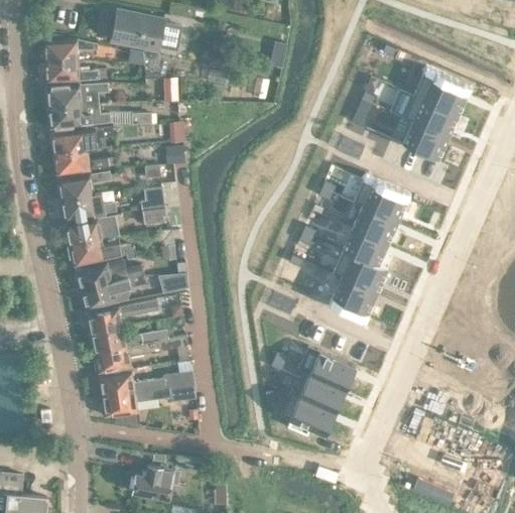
[(117,11),(111,41),(158,51),(159,48),(176,51),(181,27),(164,24),(164,21),(117,11)]
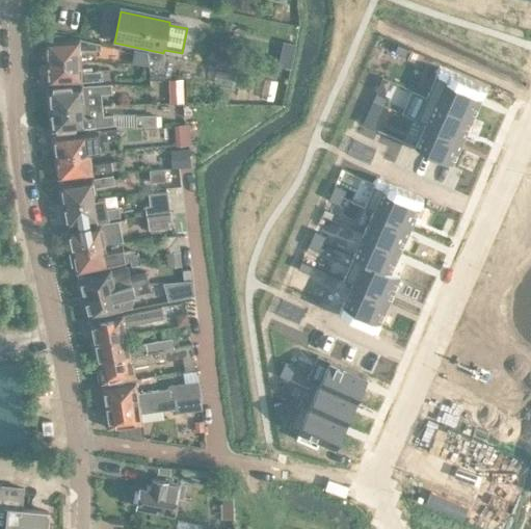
[(118,51),(79,42),(46,44),(46,50),(45,54),(45,59),(47,62),(47,65),(80,63),(80,53),(100,53),(101,56),(117,55),(118,51)]
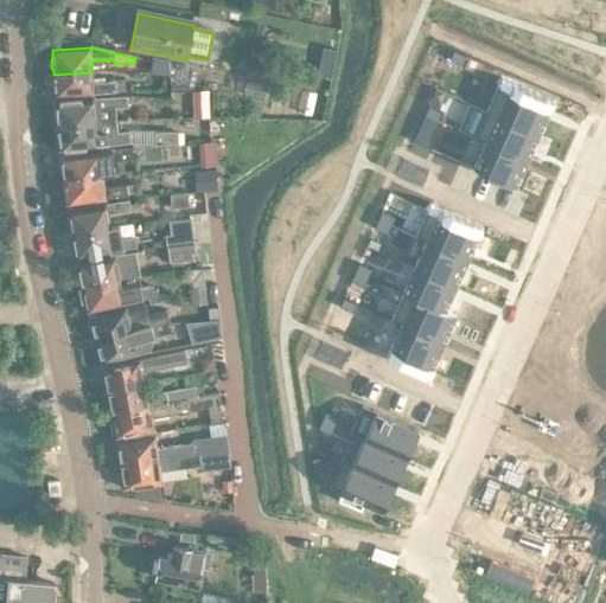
[(324,50),(319,76),(331,78),(335,51),(324,50)]
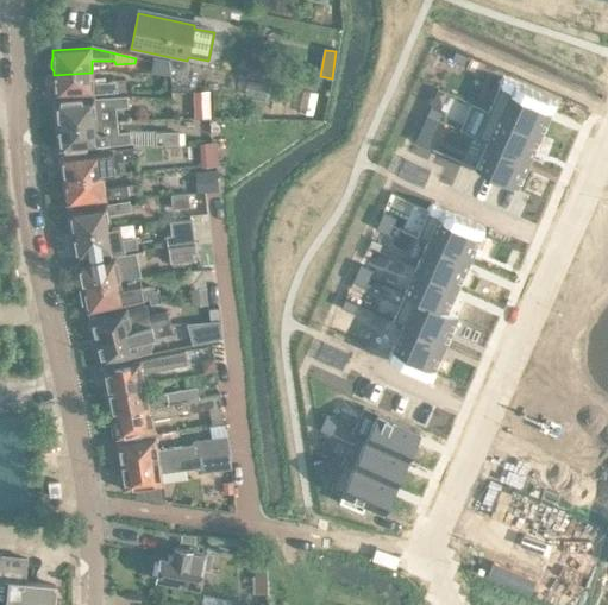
[(451,62),(464,68),(468,58),(455,54),(451,62)]
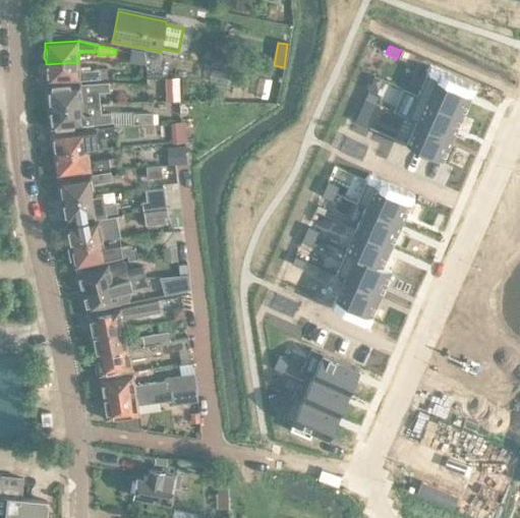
[(229,69),(231,59),(215,55),(213,66),(229,69)]
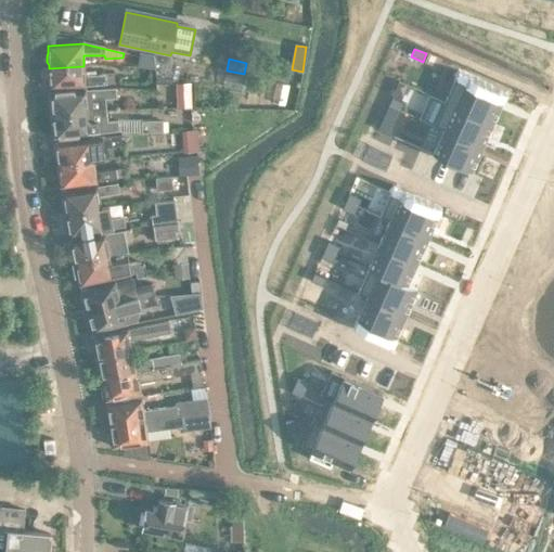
[(85,78),(84,66),(49,68),(49,71),(48,71),(48,81),(50,81),(50,90),(85,88),(115,86),(115,76),(106,77),(85,78)]
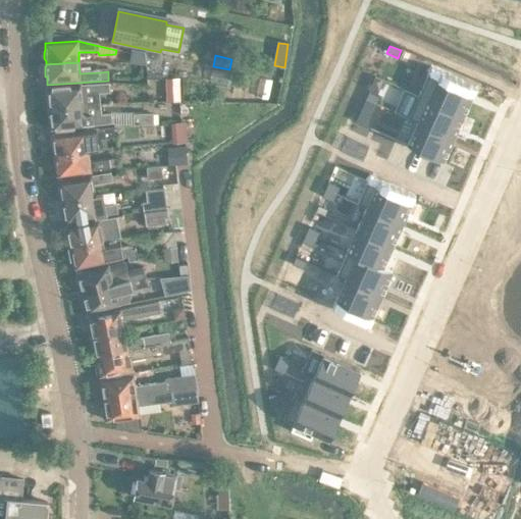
[(450,84),(470,93),(474,83),(454,73),(450,84)]
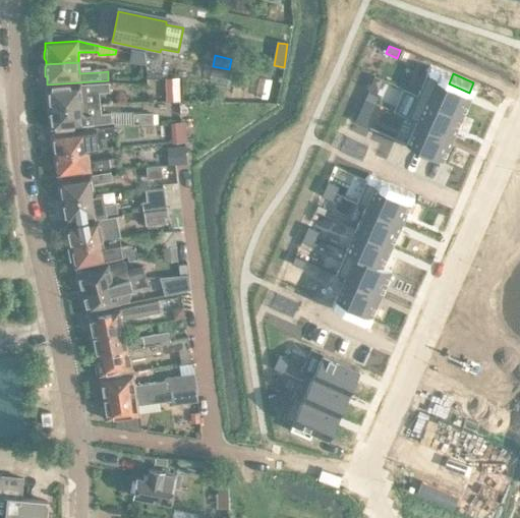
[(417,98),(463,117),(472,95),(469,93),(427,74),(417,98)]
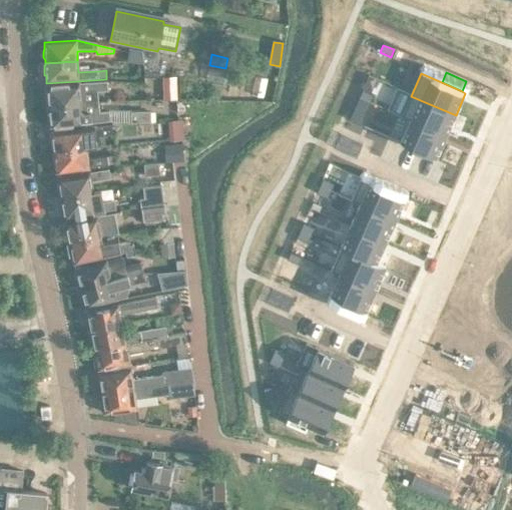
[(175,77),(162,77),(162,88),(176,88),(175,77)]
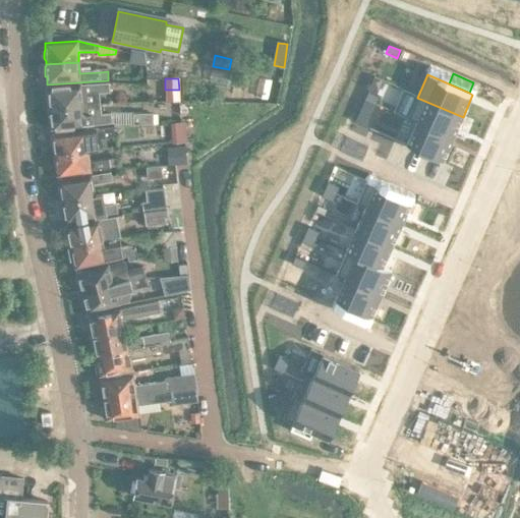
[(374,78),(370,89),(378,92),(382,81),(374,78)]
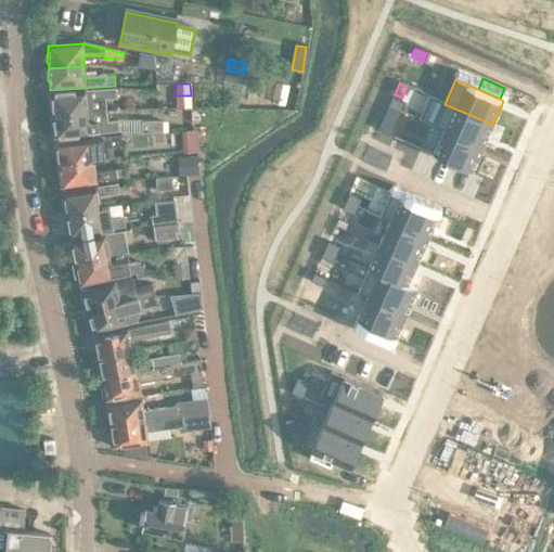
[(50,116),(52,116),(52,117),(106,112),(105,100),(116,99),(115,90),(106,90),(86,92),(51,95),(51,102),(49,102),(50,116)]
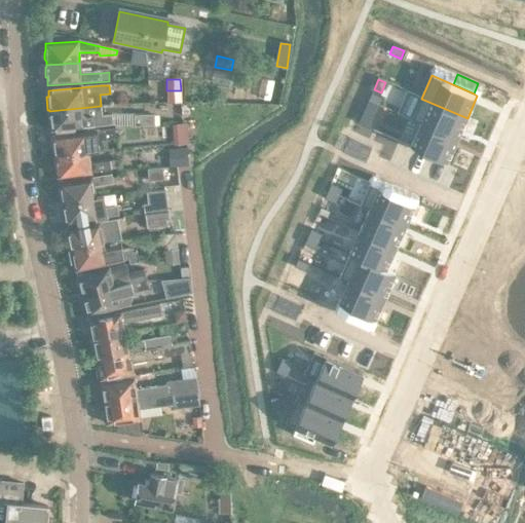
[(368,103),(379,107),(382,99),(371,95),(368,103)]
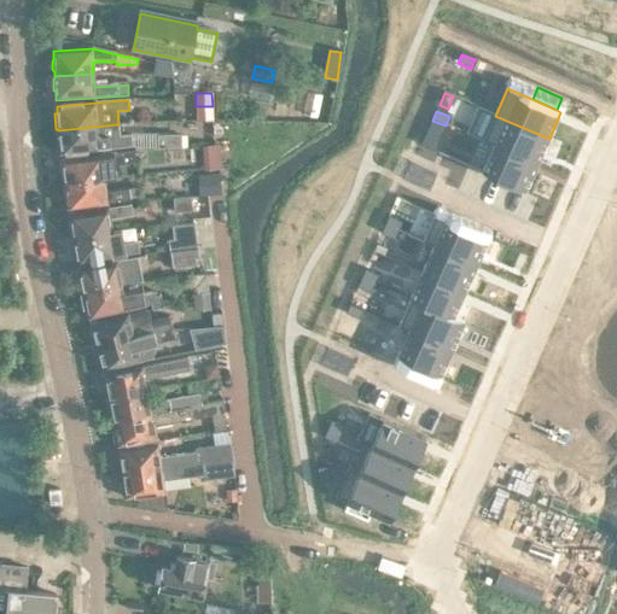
[(483,142),(537,165),(549,139),(495,116),(483,142)]
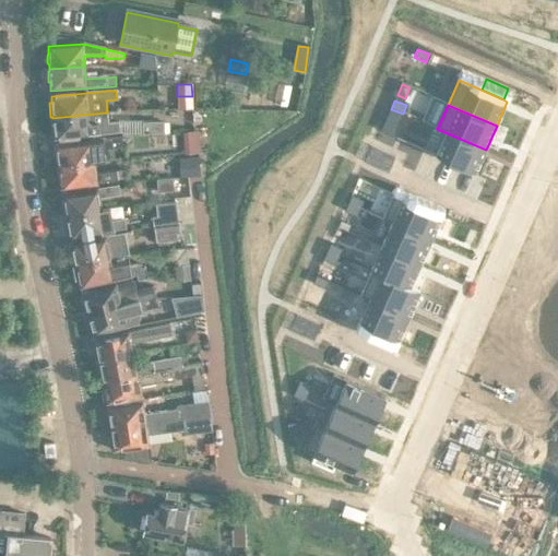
[(403,114),(391,109),(381,132),(396,139),(406,116),(403,114)]
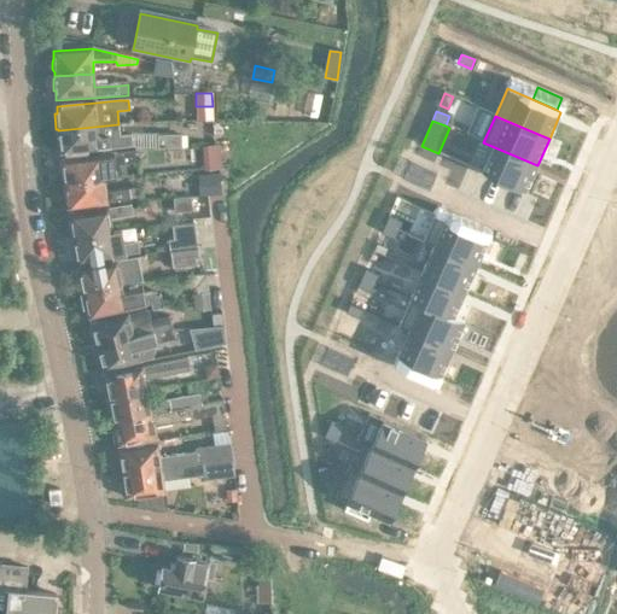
[(120,138),(118,124),(58,130),(59,133),(57,133),(58,148),(60,147),(60,156),(133,147),(132,136),(120,138)]
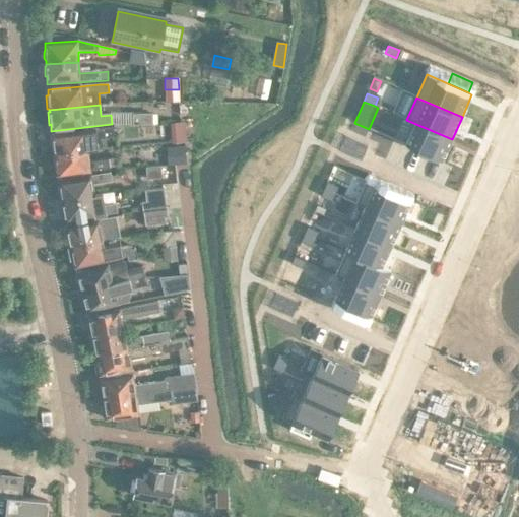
[(153,126),(153,116),(133,116),(134,126),(153,126)]
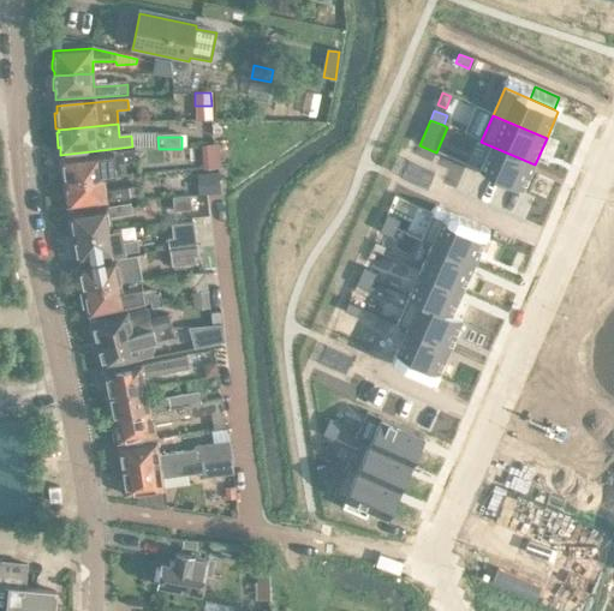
[(535,165),(481,142),(492,147),(480,173),(523,192),(535,165)]
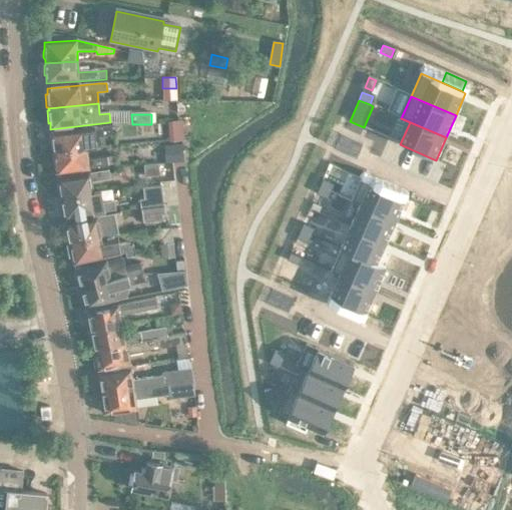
[(169,121),(170,142),(181,141),(183,141),(181,120),(178,121),(169,121)]
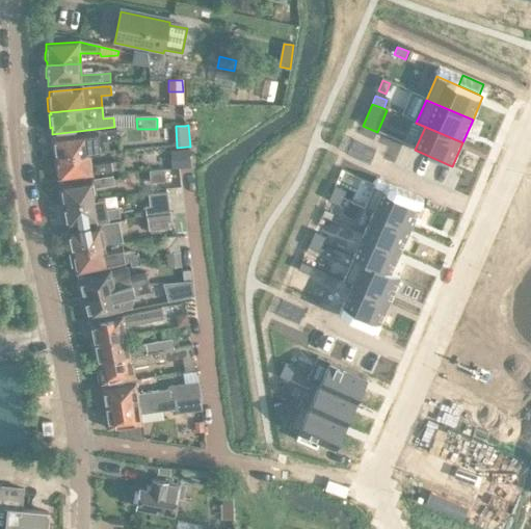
[(55,158),(56,160),(88,155),(109,153),(107,141),(115,140),(114,130),(53,139),(54,146),(52,150),(53,155),(55,158)]
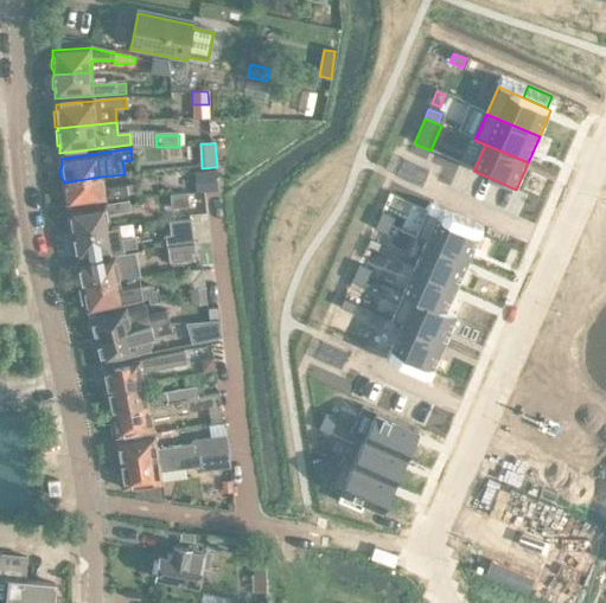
[(196,173),(198,194),(216,193),(215,171),(196,173)]
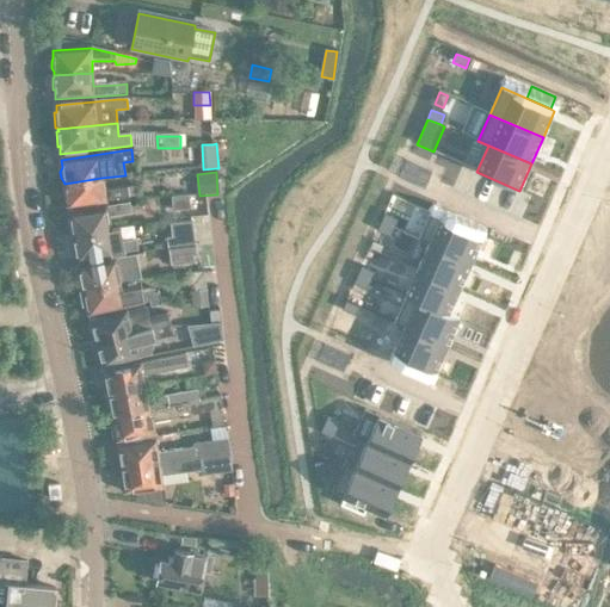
[(102,178),(65,184),(65,186),(63,191),(63,196),(66,200),(67,208),(105,203),(129,198),(129,197),(137,196),(136,187),(104,192),(102,178)]
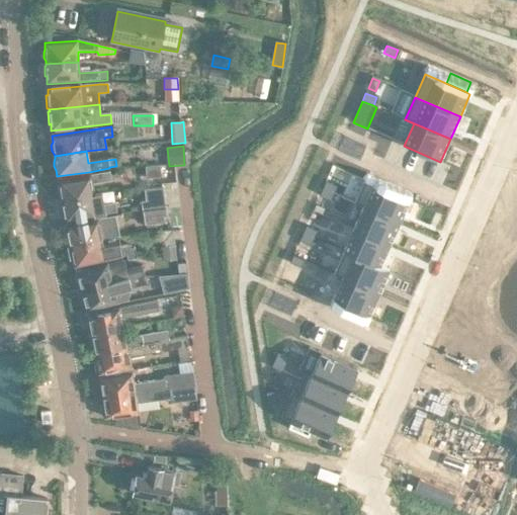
[(161,178),(160,168),(160,166),(147,167),(146,167),(147,179),(161,178)]
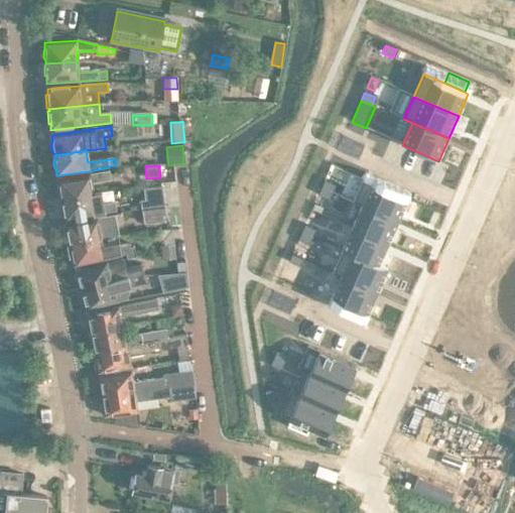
[(60,199),(61,201),(93,196),(91,184),(111,181),(109,172),(90,175),(57,180),(58,187),(57,187),(59,199),(60,199)]
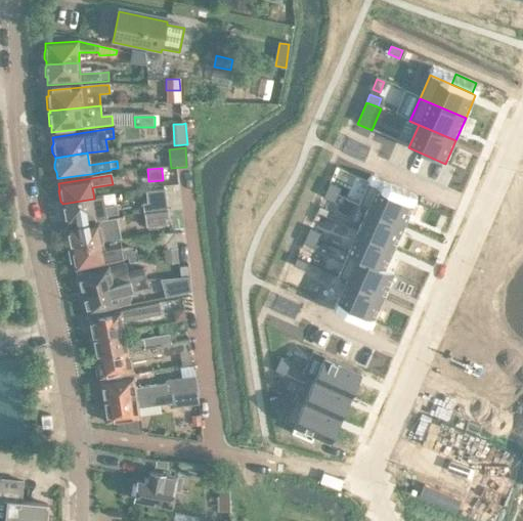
[(358,207),(367,211),(367,210),(404,226),(415,204),(368,183),(358,207)]
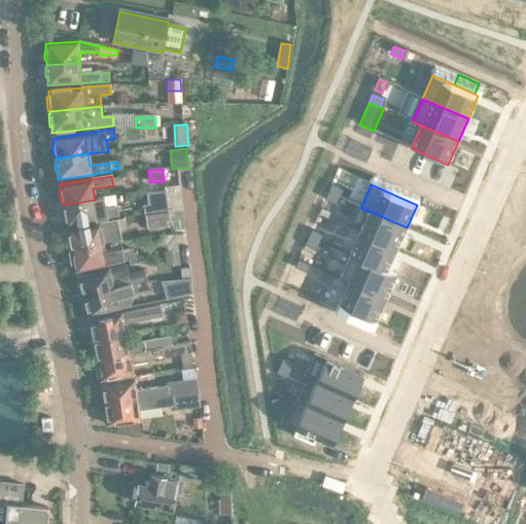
[(331,185),(328,194),(340,199),(343,190),(331,185)]
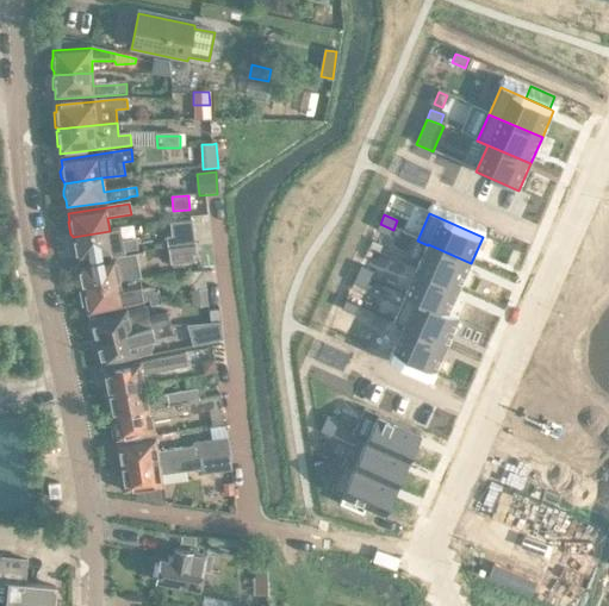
[(169,224),(172,238),(167,238),(168,249),(196,245),(192,222),(169,224)]
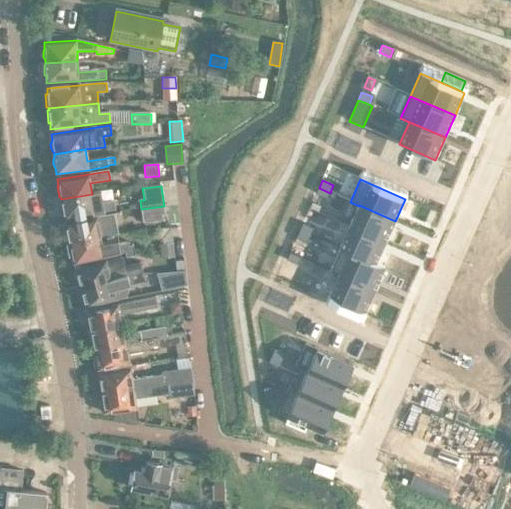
[(326,200),(330,193),(319,188),(315,195),(326,200)]
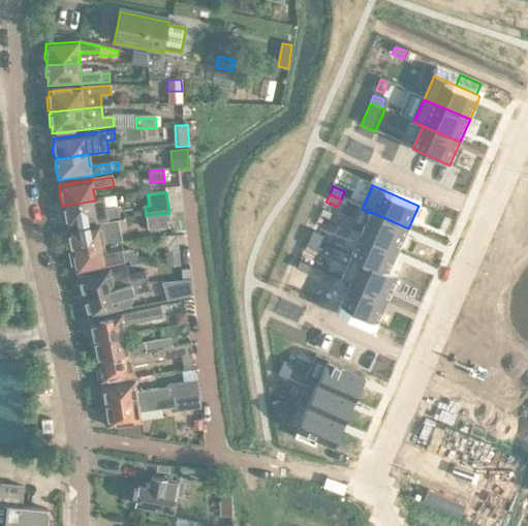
[(118,209),(97,212),(95,200),(63,206),(63,209),(61,209),(63,220),(65,220),(66,227),(99,221),(119,217),(118,209)]
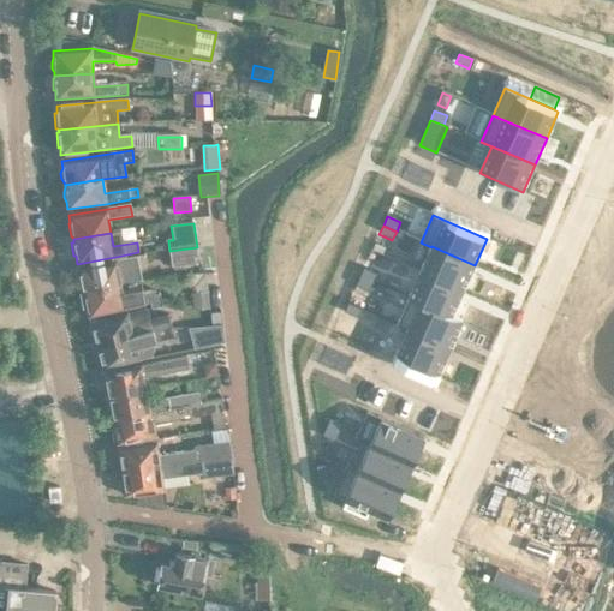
[(463,292),(475,265),(431,246),(431,247),(419,273),(463,292)]
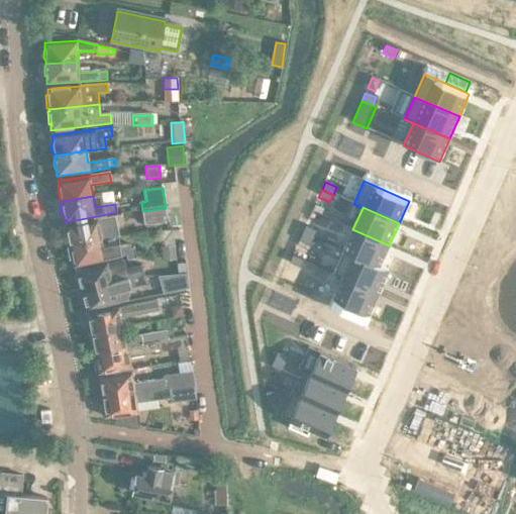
[(165,208),(147,210),(139,211),(141,226),(168,222),(165,208)]
